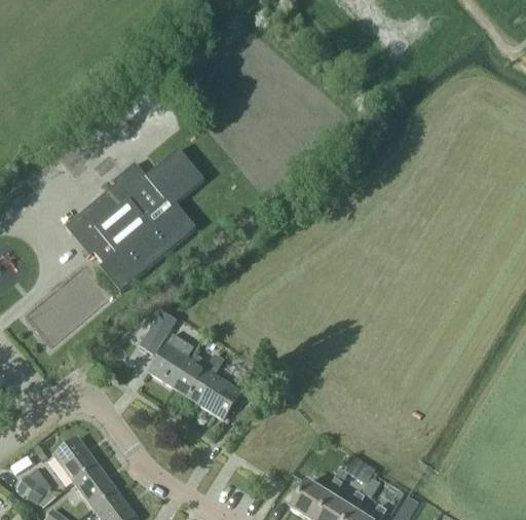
[(75,228),(94,250),(104,261),(100,265),(120,290),(196,226),(176,202),(204,178),(179,147),(146,175),(138,164),(66,224),(71,231),(75,228)]
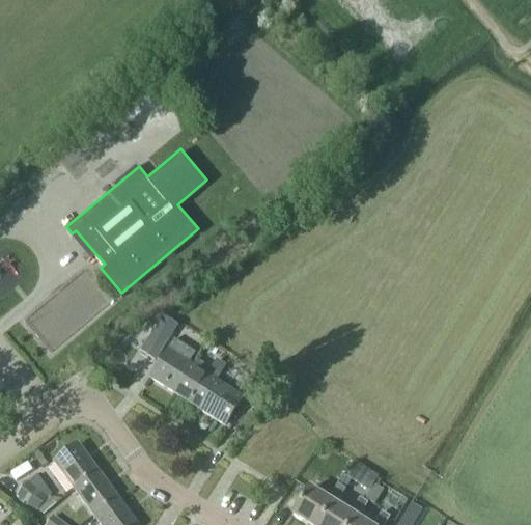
[(15,201),(25,193),(18,186),(8,194),(15,201)]
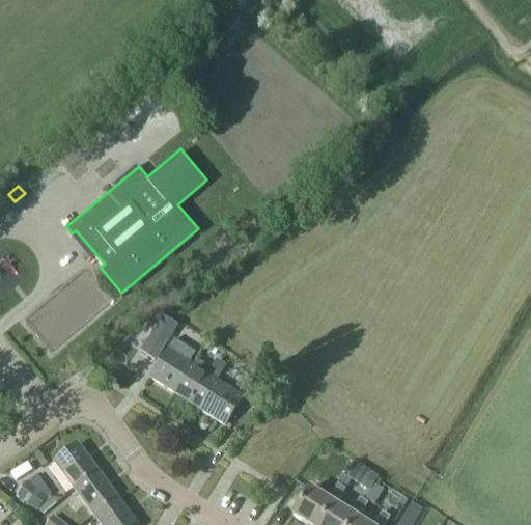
[(177,322),(163,312),(140,349),(154,358),(177,322)]
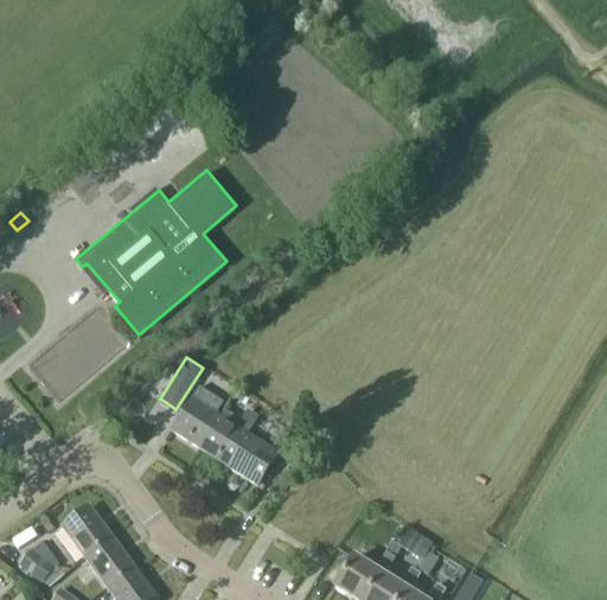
[(171,427),(200,446),(221,414),(217,412),(223,401),(199,385),(192,396),(191,395),(171,427)]
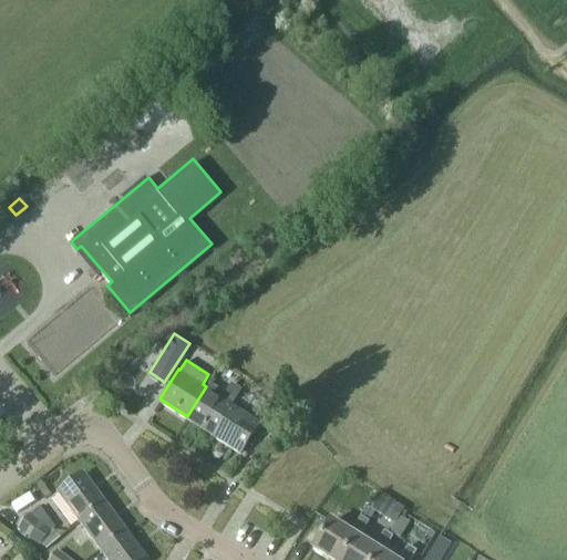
[(187,416),(214,433),(233,403),(230,402),(240,386),(232,381),(222,396),(206,386),(187,416)]
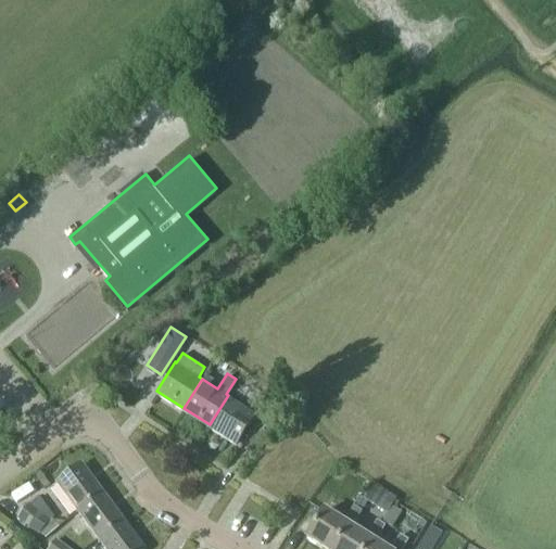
[(228,395),(210,424),(236,442),(255,412),(228,395)]
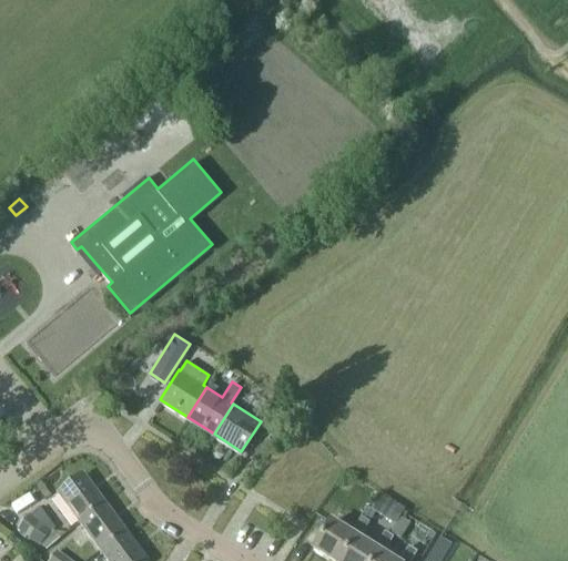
[(58,489),(79,519),(105,499),(83,470),(58,489)]
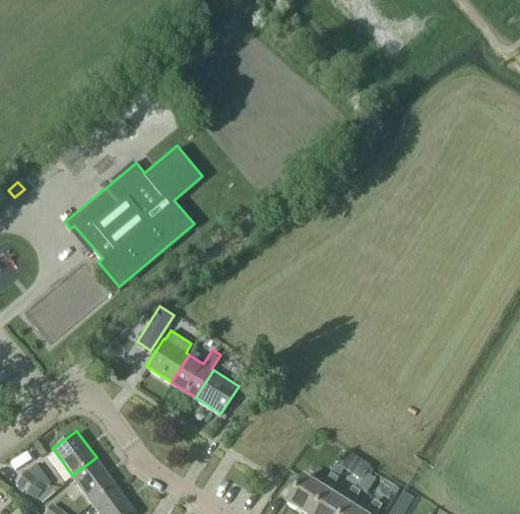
[(341,463),(349,468),(359,455),(349,449),(341,463)]
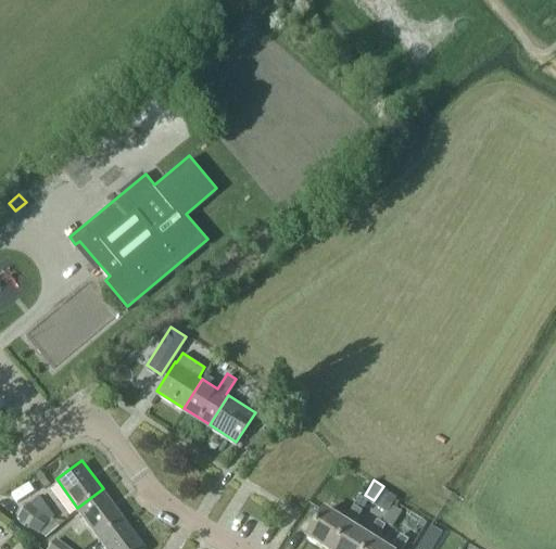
[(77,508),(99,535),(124,516),(103,488),(77,508)]
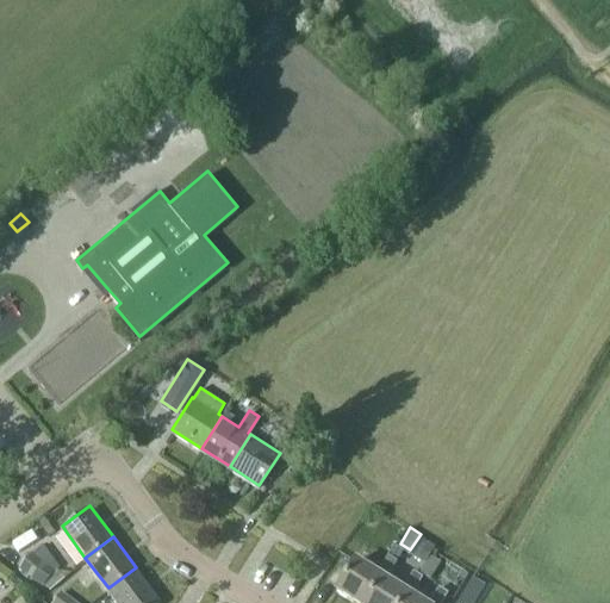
[(18,565),(43,583),(56,566),(31,547),(18,565)]
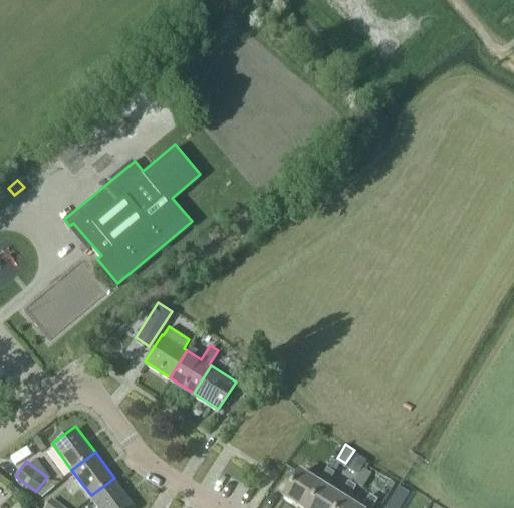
[(283,495),(303,507),(306,507),(322,483),(325,484),(334,469),(326,464),(317,479),(300,469),(283,495)]
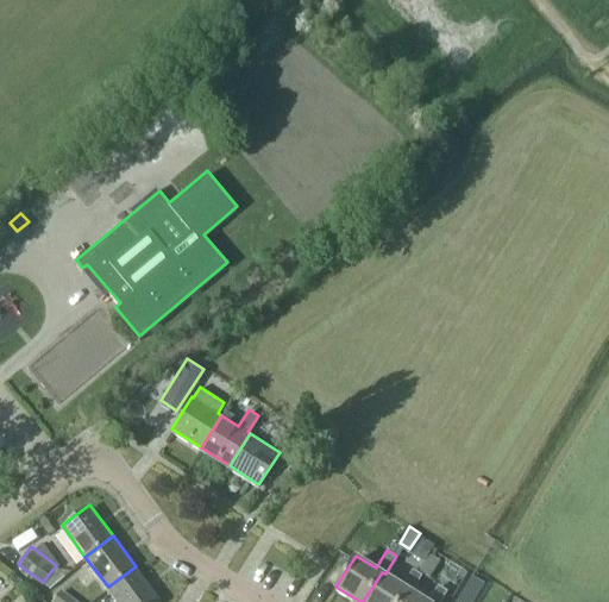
[(429,551),(420,568),(429,574),(440,558),(429,551)]
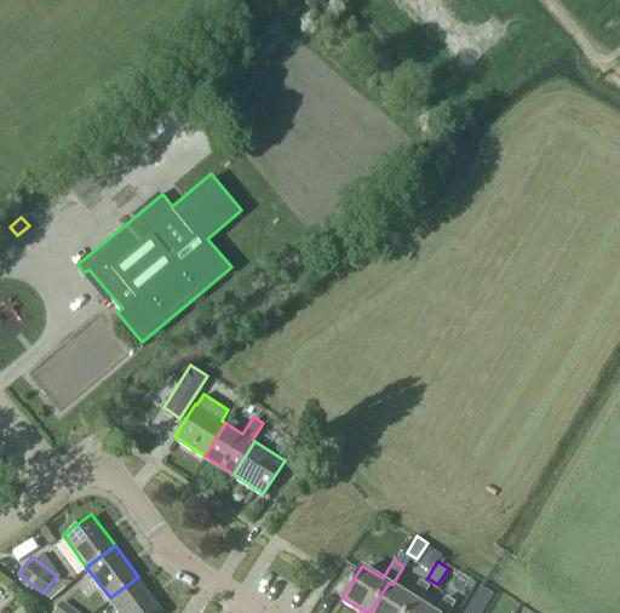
[(138,577),(110,597),(121,612),(155,612),(161,609),(138,577)]
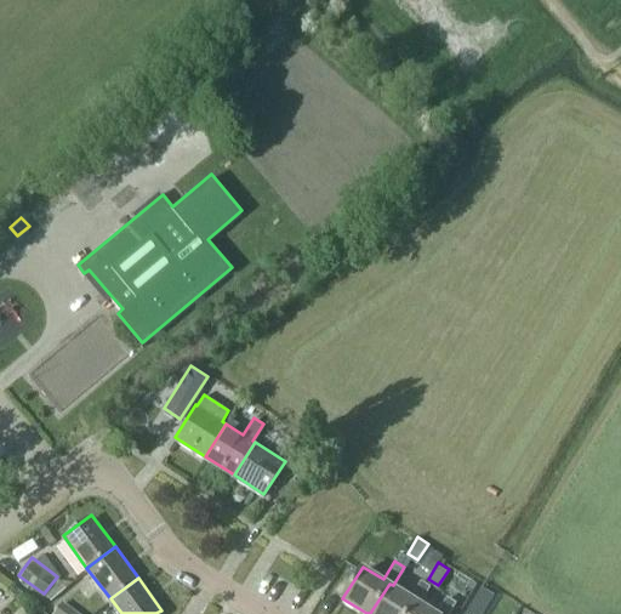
[(370,613),(405,613),(415,600),(419,602),(431,583),(421,578),(409,596),(393,585),(389,584),(370,613)]
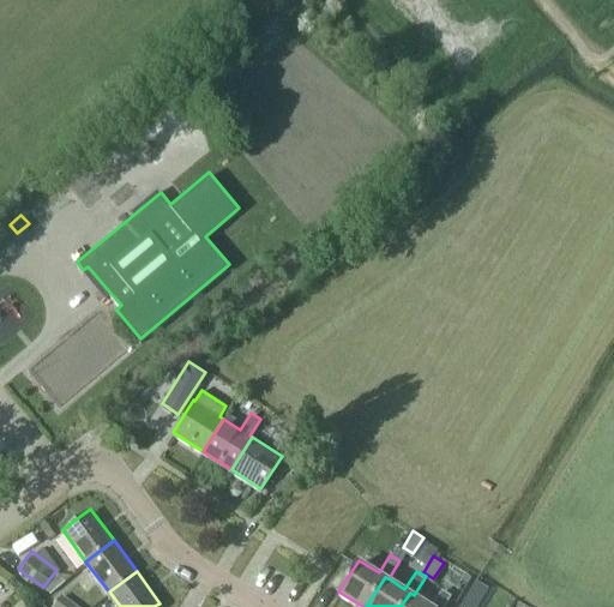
[(414,595),(410,593),(401,606),(441,606),(451,593),(441,587),(431,605),(414,595)]
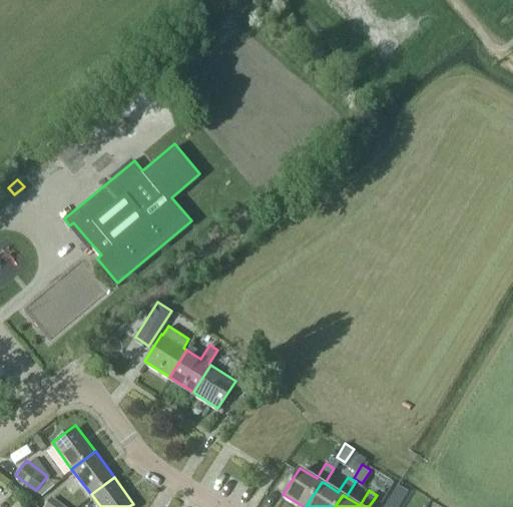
[(42,506),(67,506),(68,506),(51,494),(42,506)]
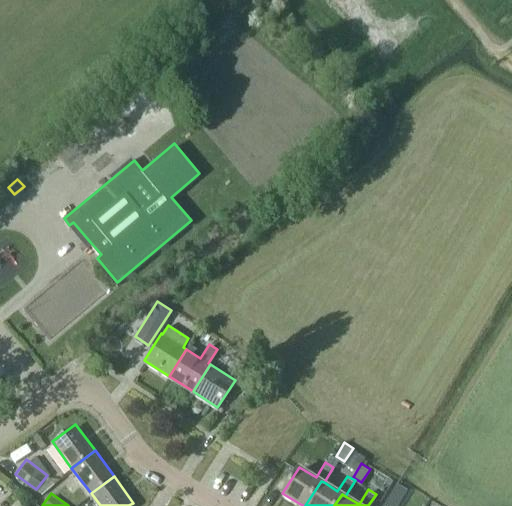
[(382,504),(384,505),(395,505),(399,501),(388,494),(382,504)]
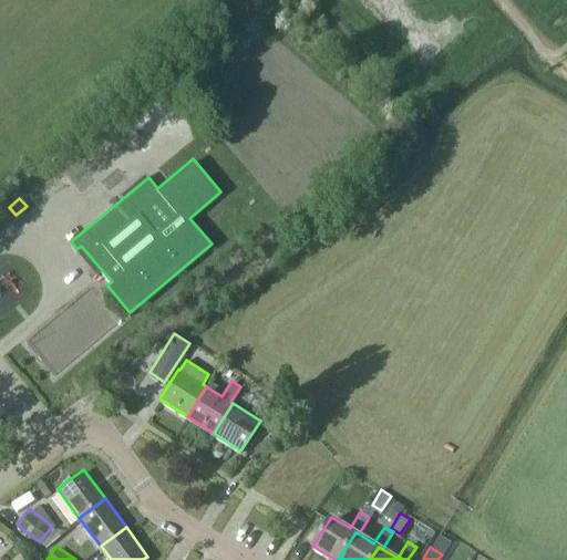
All buildings are outlined.
